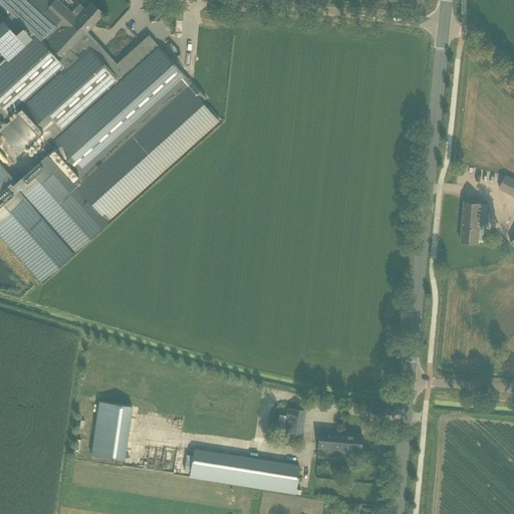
[(0,0),(12,12),(33,31),(38,35),(65,66),(86,48),(85,48),(78,40),(102,14),(90,3),(84,9),(79,4),(71,13),(57,0),(0,0)]
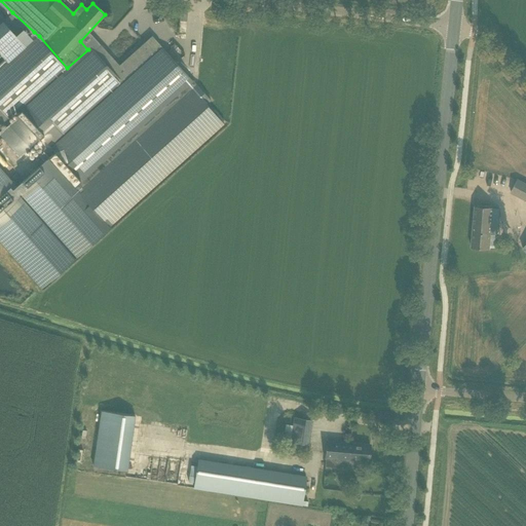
[(12,12),(0,23),(0,63),(34,32),(32,30),(12,12)]
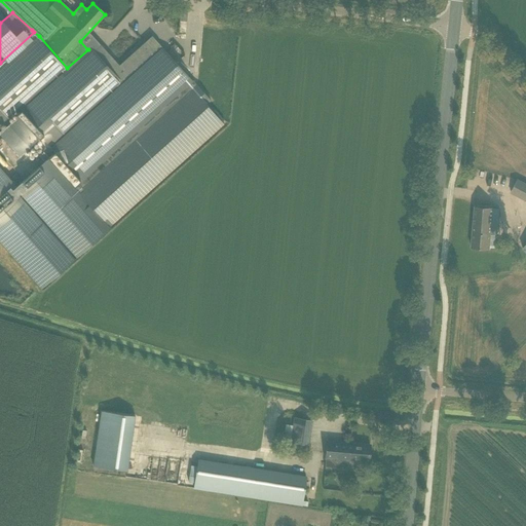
[(0,63),(0,124),(19,109),(20,110),(67,68),(39,36),(34,32),(0,63)]
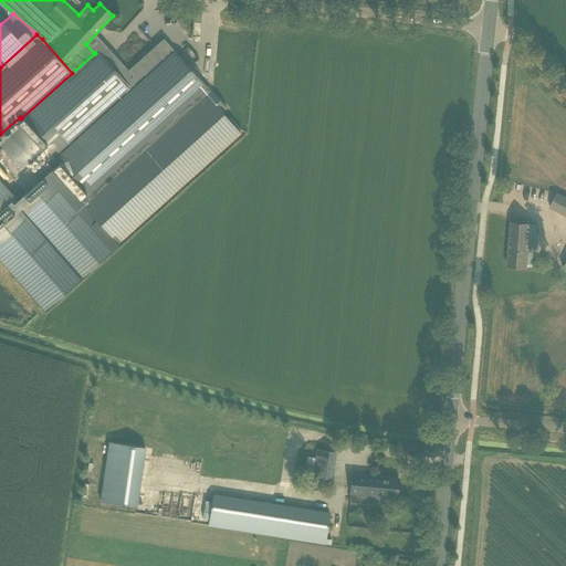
[(107,49),(100,56),(128,87),(165,54),(157,45),(128,71),(107,49)]
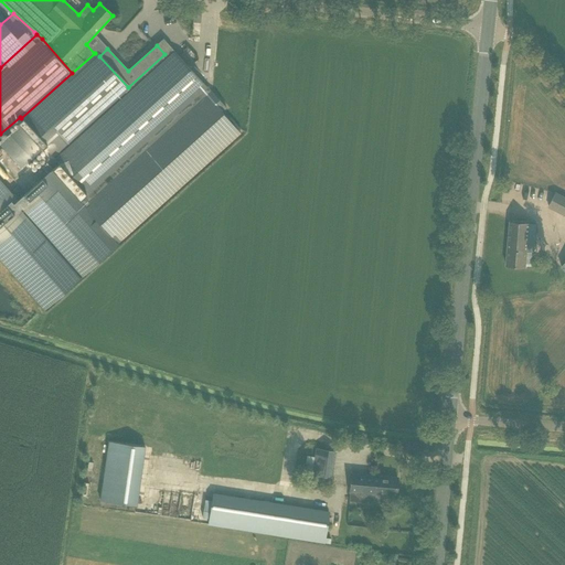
[(52,155),(50,158),(56,166),(53,169),(80,200),(84,196),(88,201),(177,121),(172,117),(206,87),(206,86),(171,48),(164,54),(128,87),(52,155)]
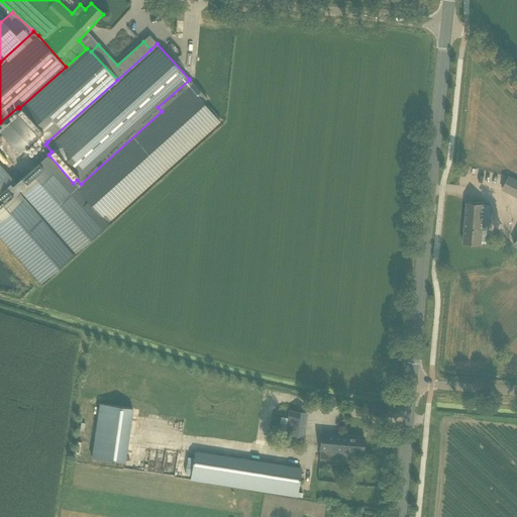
[(18,107),(0,122),(0,132),(19,153),(38,136),(45,144),(47,141),(117,80),(91,52),(87,47),(86,48),(87,48),(66,67),(19,108),(18,107)]
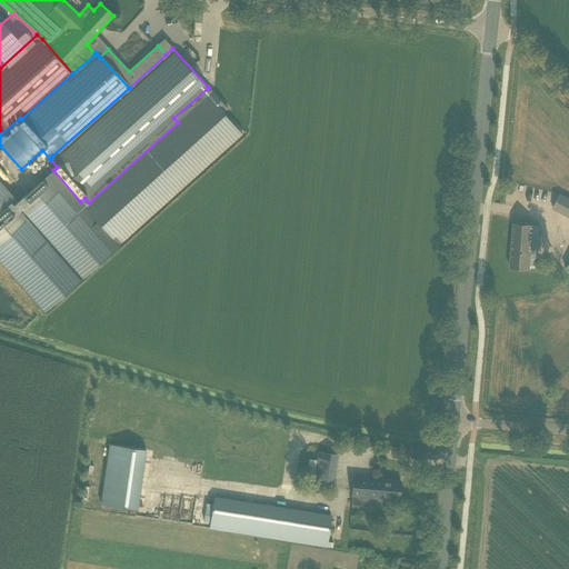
[(89,202),(85,206),(119,245),(241,135),(222,113),(228,108),(212,91),(178,122),(89,202)]
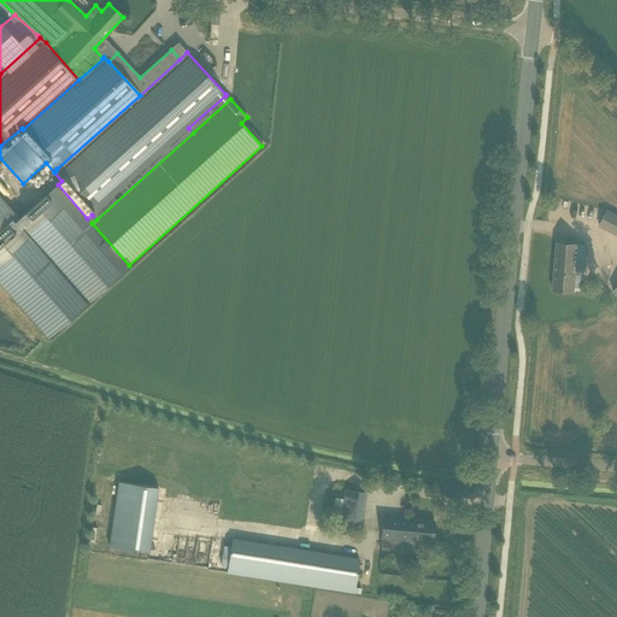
[(0,285),(47,338),(48,339),(130,268),(129,265),(92,223),(97,219),(92,215),(87,218),(58,184),(28,211),(19,218),(0,197),(0,285)]
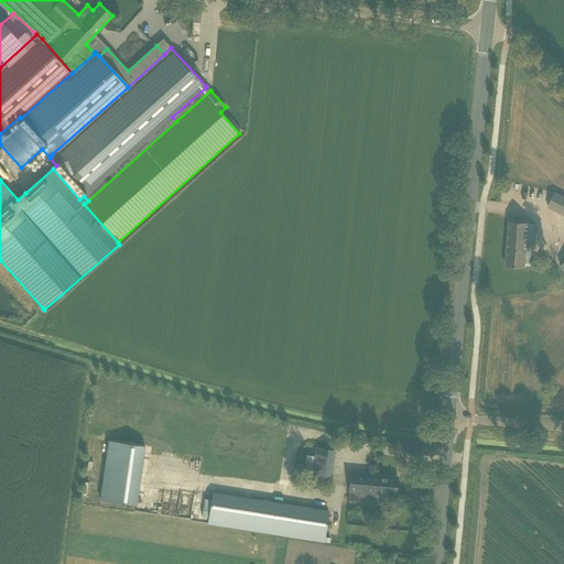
[(563,196),(555,192),(548,206),(563,215),(563,196)]
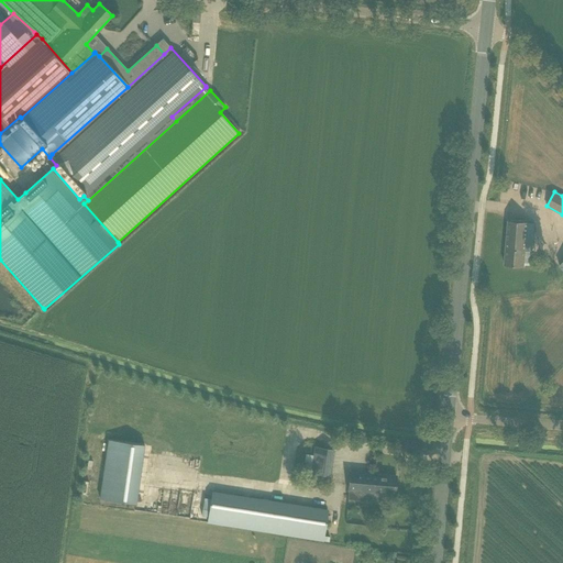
[(508,221),(505,265),(516,266),(523,266),(523,264),(531,265),(532,253),(525,252),(527,222),(519,222),(508,221)]
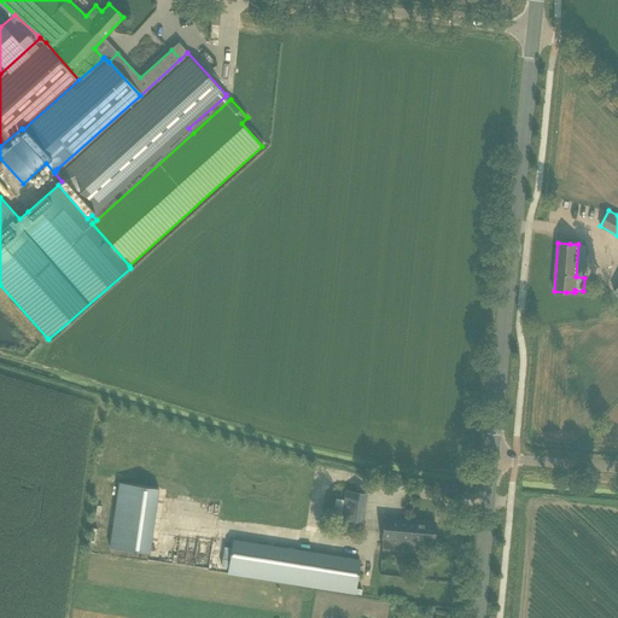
[(118,483),(110,547),(151,553),(159,488),(118,483)]
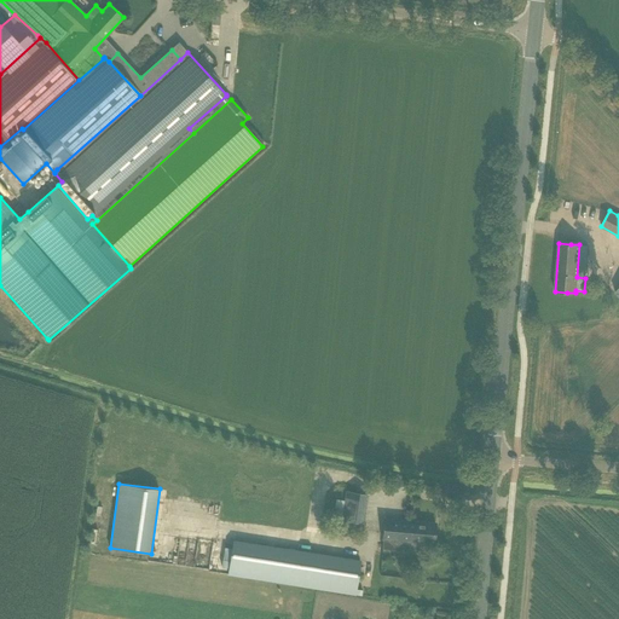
[(362,522),(368,495),(348,491),(343,519),(362,522)]
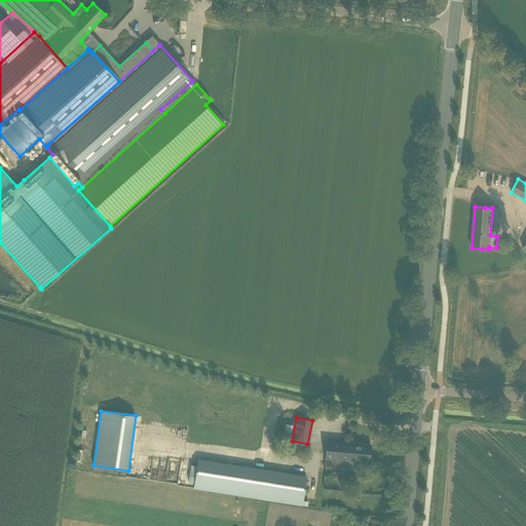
[(370,445),(360,444),(328,441),(326,465),(355,468),(355,460),(369,461),(370,445)]
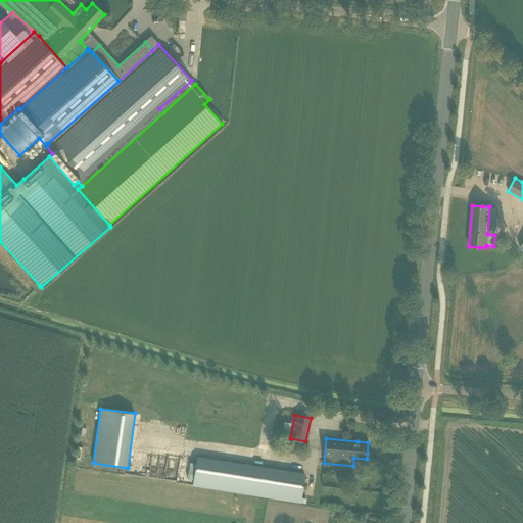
[(197,458),(192,485),(299,503),(303,474),(289,472),(197,458)]
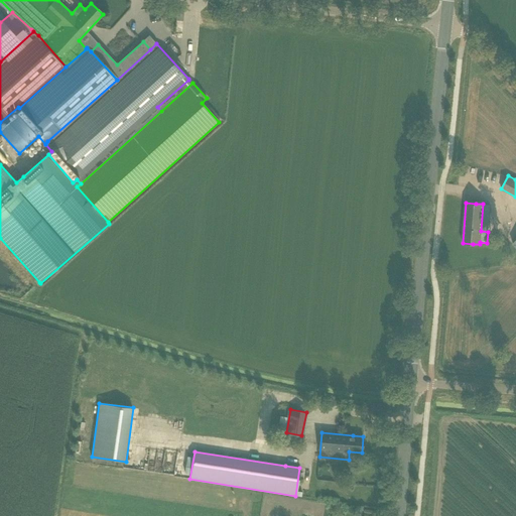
[(354,484),(355,471),(348,470),(347,483),(354,484)]
